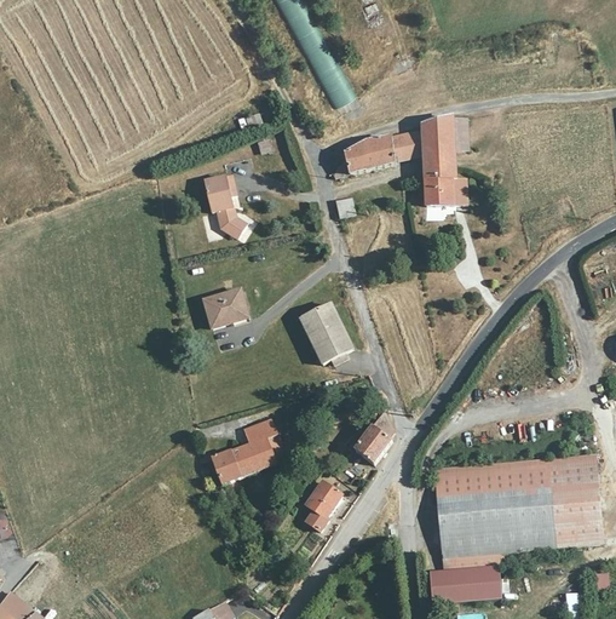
[(352,96),(299,0),(271,0),(330,107),(352,96)]
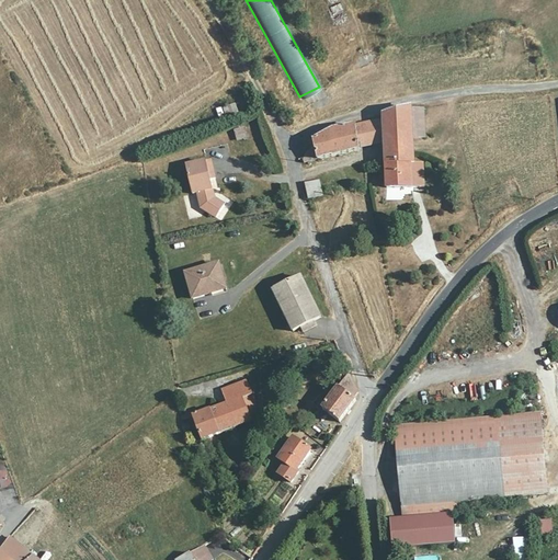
[(224,116),(236,114),(235,103),(221,105),(224,116)]
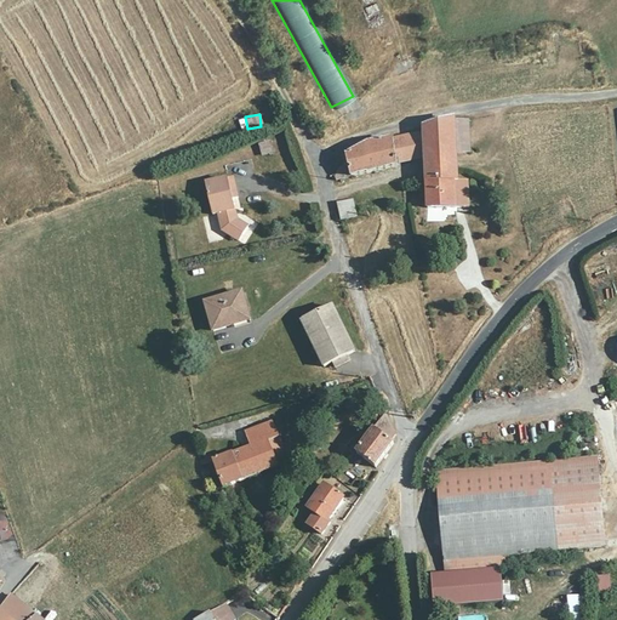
[(450,151),(446,114),(418,123),(420,128),(422,153),(426,178),(451,176),(450,151)]
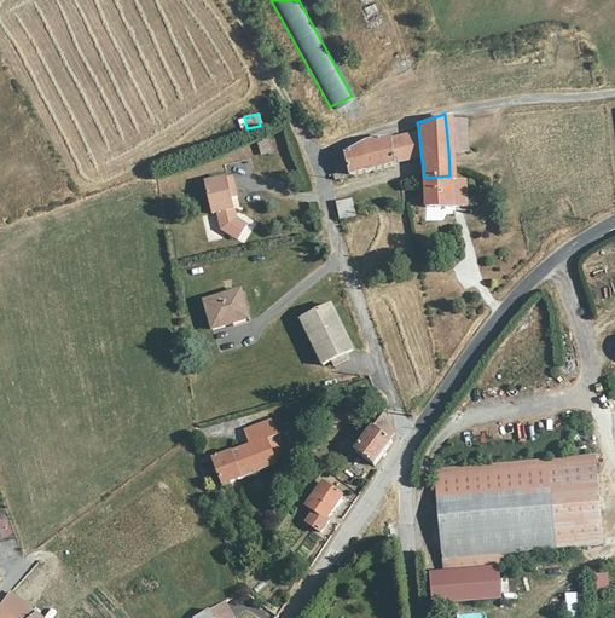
[(459,114),(445,114),(448,150),(462,148),(459,114)]
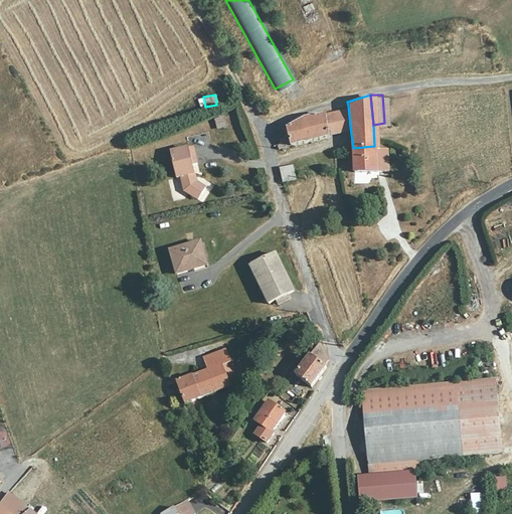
[(350,127),(348,106),(324,113),(327,130),(350,127)]
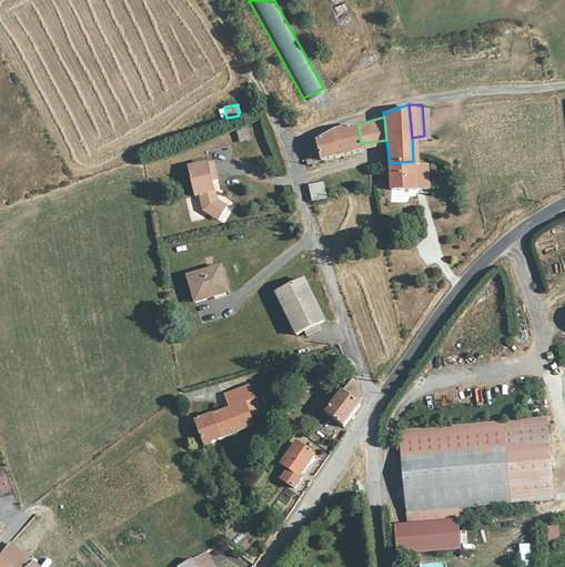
[(361,143),(357,124),(313,138),(313,143),(304,157),(362,147),(361,143)]
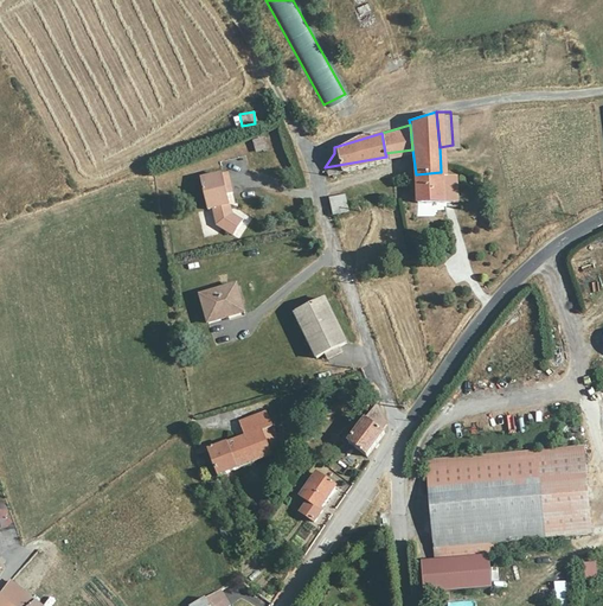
[(254,151),(267,148),(263,136),(251,139),(254,151)]
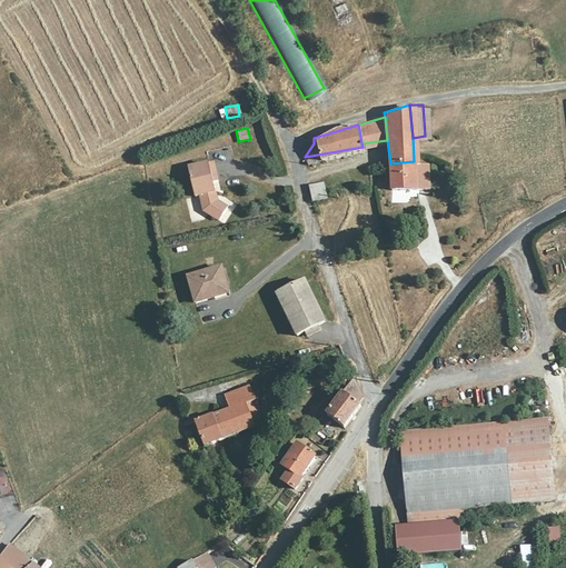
[(427,160),(414,161),(417,187),(429,187),(427,160)]
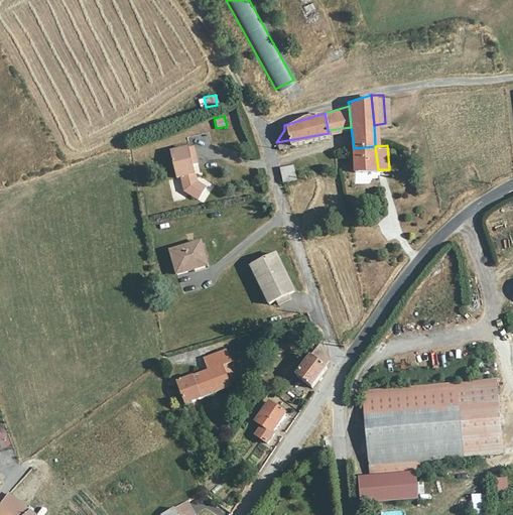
[(196,146),(173,150),(176,164),(180,179),(183,188),(183,191),(200,201),(209,187),(198,180),(195,163),(199,163),(196,146)]
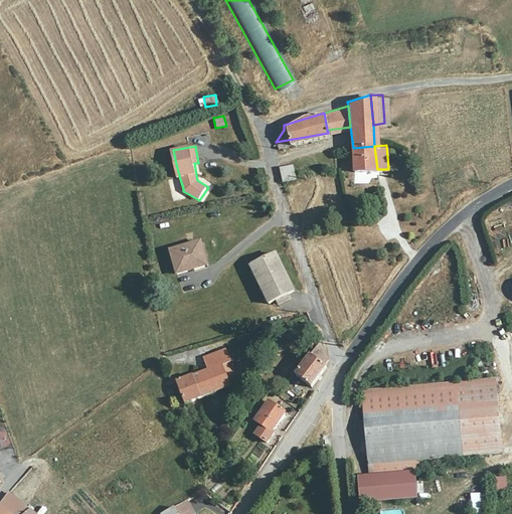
[(377,169),(374,146),(353,148),(353,152),(355,171),(377,169)]
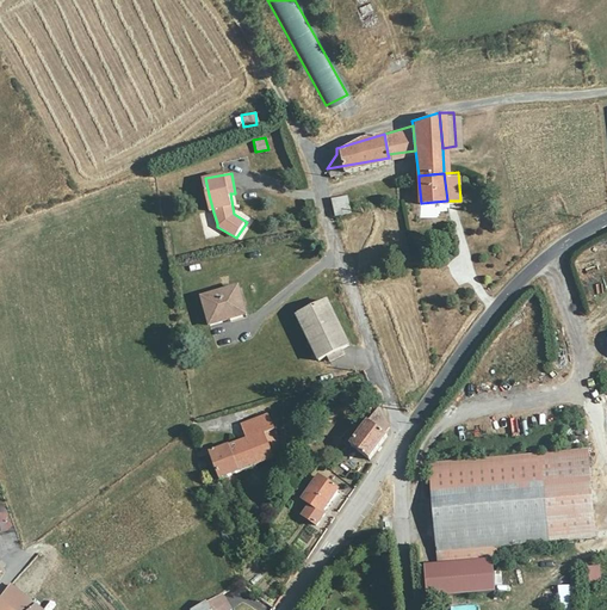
[(332,191),(335,210),(352,205),(348,189),(332,191)]
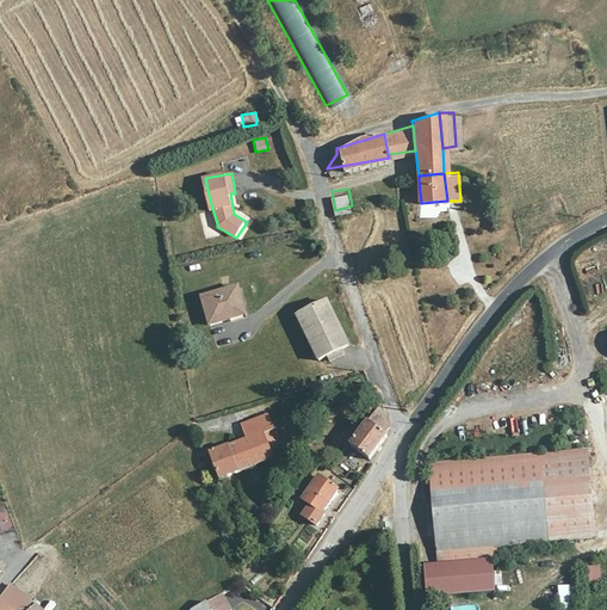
[(236,287),(200,297),(208,322),(242,313),(236,287)]
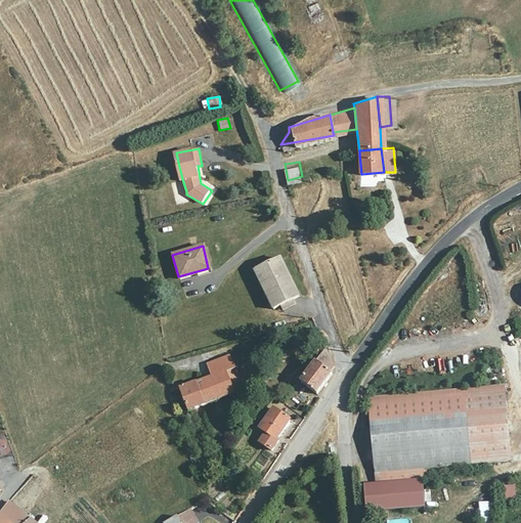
[(280,260),(255,272),(270,310),(278,307),(280,310),(292,307),(290,302),(298,298),(280,260)]
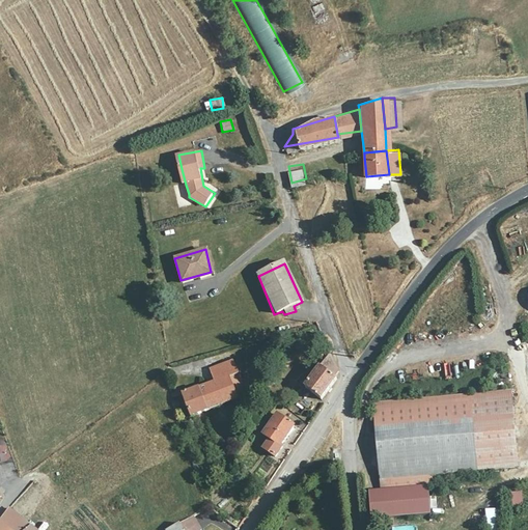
[(330,371),(322,356),(298,388),(313,399),(328,382),(327,379),(330,374),(330,371)]
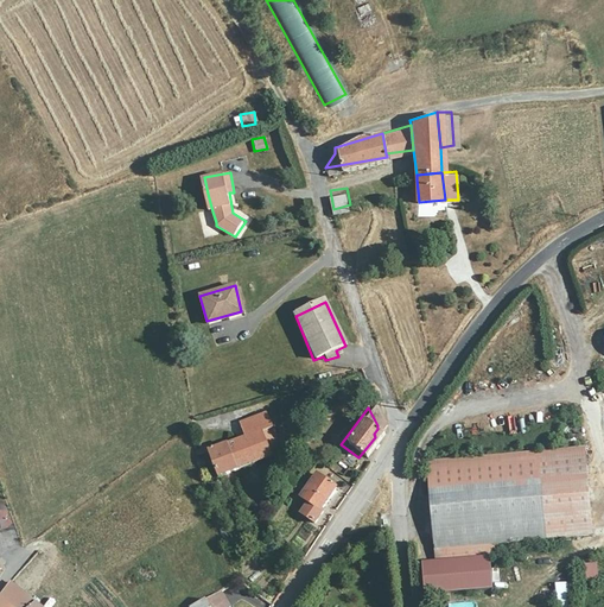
[(267,413),(241,422),(246,435),(209,449),(214,467),(211,468),(214,478),(273,455),(267,441),(277,437),(267,413)]
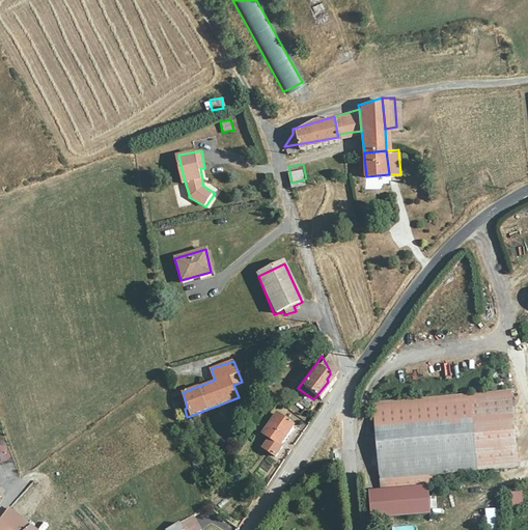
[(509,390),(374,400),(381,487),(428,484),(435,483),(434,473),(516,466),(509,390)]
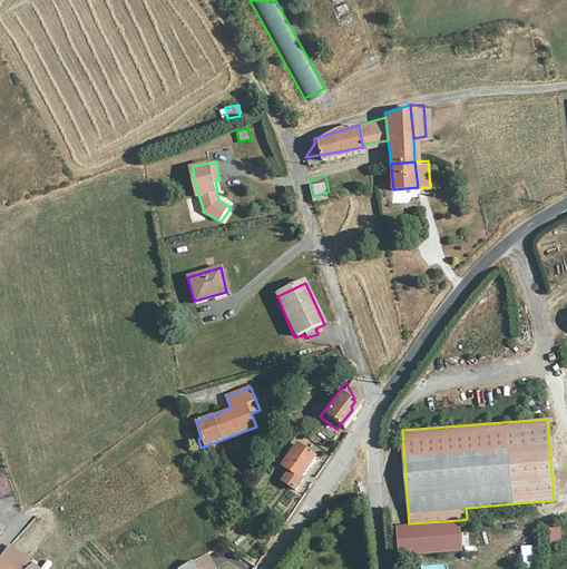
[(310,459),(291,447),(275,470),(282,476),(275,486),(289,494),(297,482),(295,481),(310,459)]
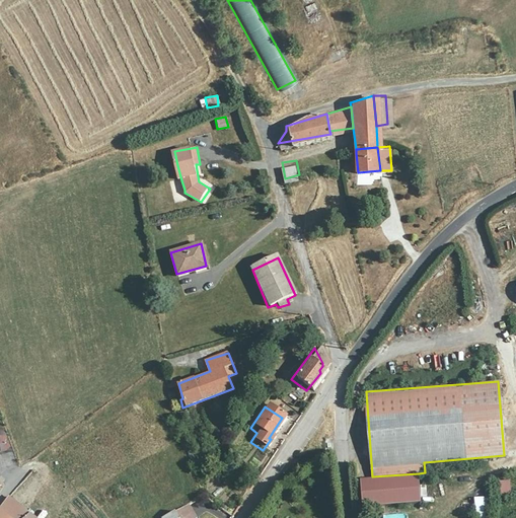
[(419,473),(372,476),(360,477),(363,507),(421,502),(419,473)]
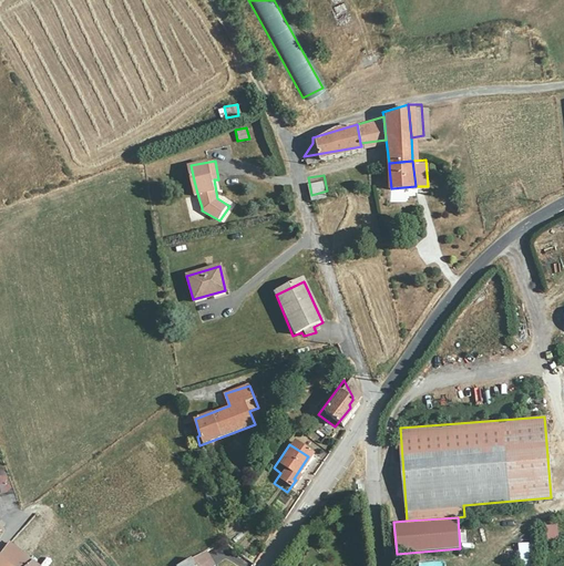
[(545,542),(557,541),(555,523),(544,524),(545,542)]
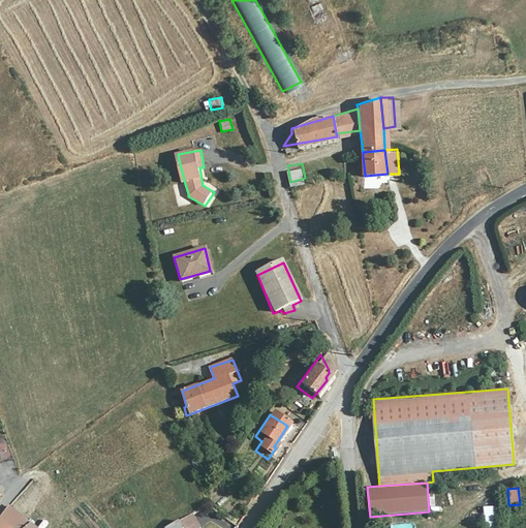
[(496,527),(495,505),(483,505),(483,527),(496,527)]
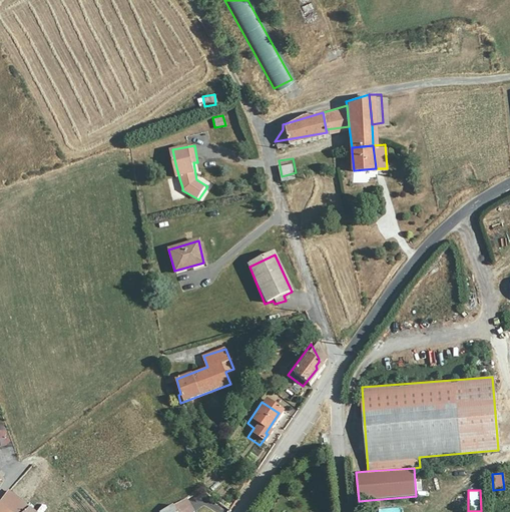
[(25,511),(2,493),(0,496),(0,511),(25,511)]
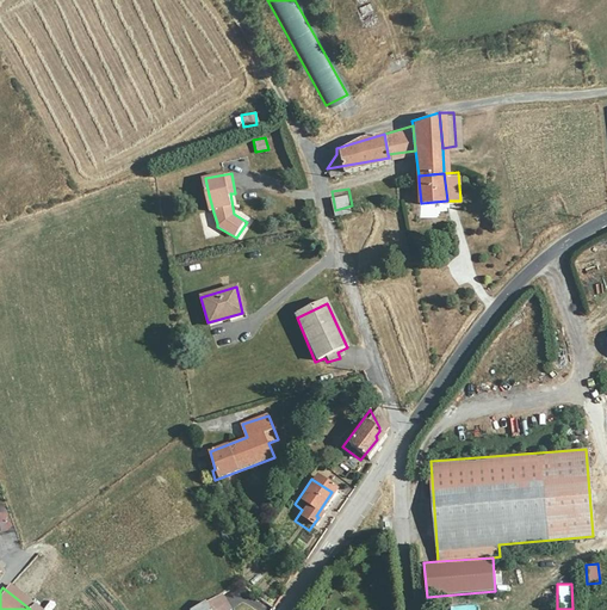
[(218,609),(211,595),(183,609),(218,609)]
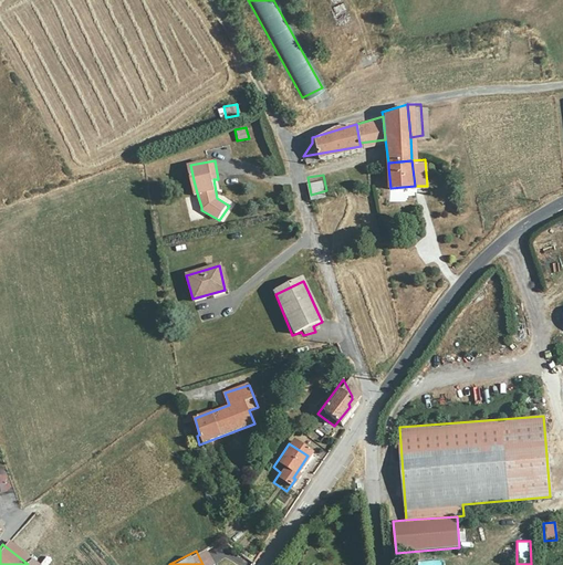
All buildings are outlined.
